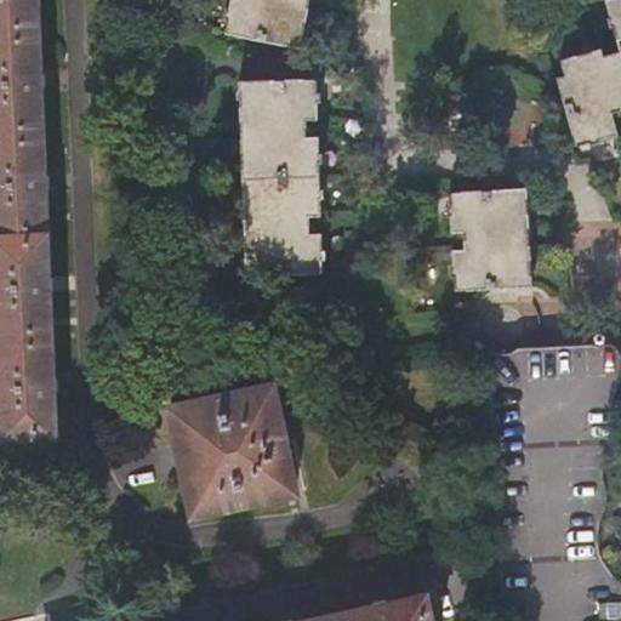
[(36,0),(0,0),(0,387),(3,440),(56,438),(36,0)]
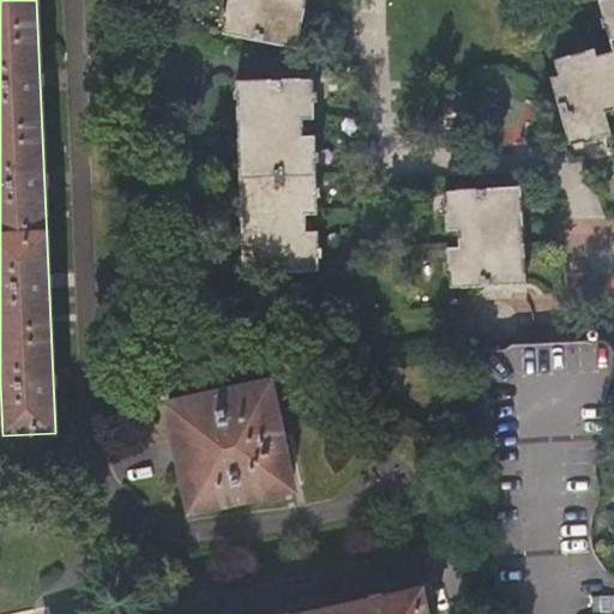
[(229,0),(228,10),(240,12),(236,36),(268,42),(299,48),(306,7),(271,0),(270,0),(229,0)]
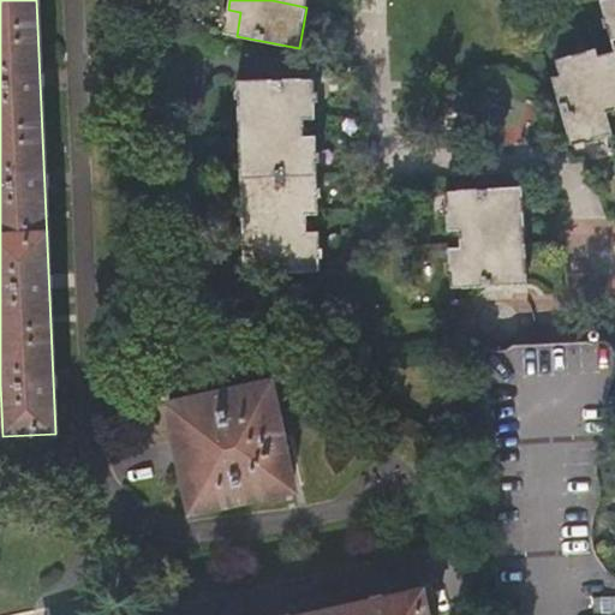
[(614,0),(599,0),(604,17),(614,13),(614,37),(611,39),(614,54),(614,0)]
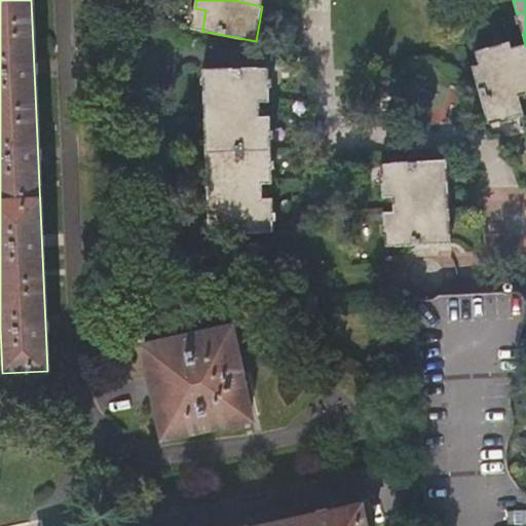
[(191,29),(202,31),(205,10),(195,8),(191,29)]
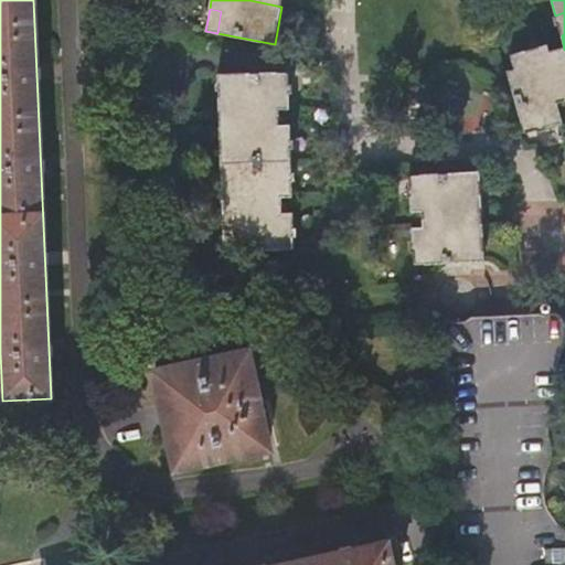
[(564,12),(555,16),(562,35),(564,34),(564,12)]
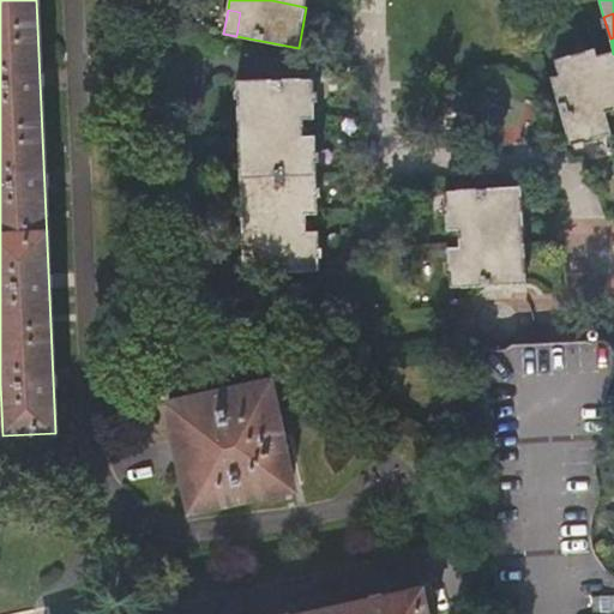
[(613,132),(607,110),(601,91),(607,90),(600,61),(595,47),(554,59),(559,73),(552,76),(567,132),(590,126),(594,138),(613,132)]
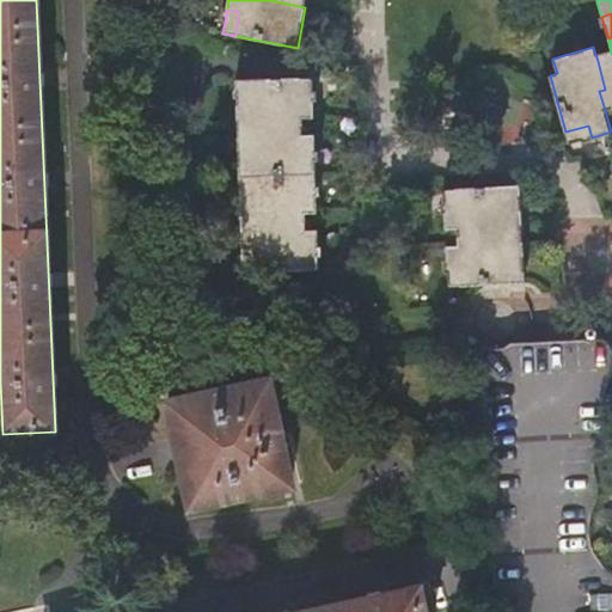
[(605,110),(611,108),(611,57),(598,61),(605,90),(599,91),(605,110)]
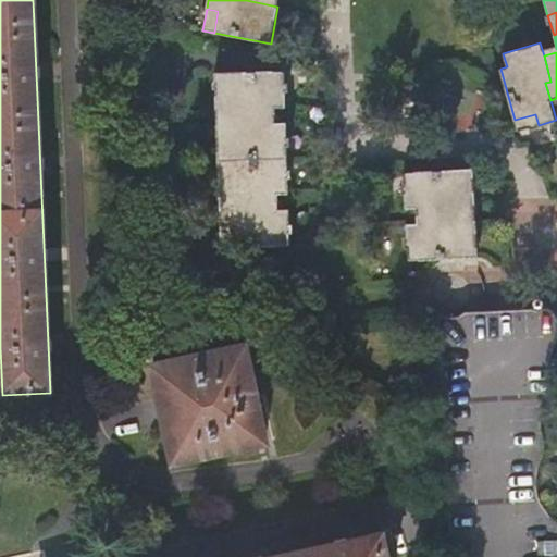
[(275,93),(274,70),(244,71),(214,72),(217,121),(219,196),(248,196),(252,195),(254,211),(248,211),(220,212),(221,249),(249,248),(280,247),(280,225),(291,224),(291,210),(280,210),(279,195),(291,194),(287,122),(276,123),(276,107),(287,107),(286,91),(275,93)]
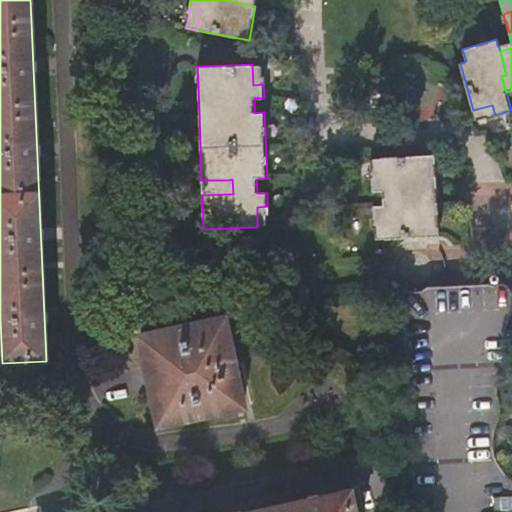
[(263,64),(252,64),(253,85),(263,84),(263,64)]
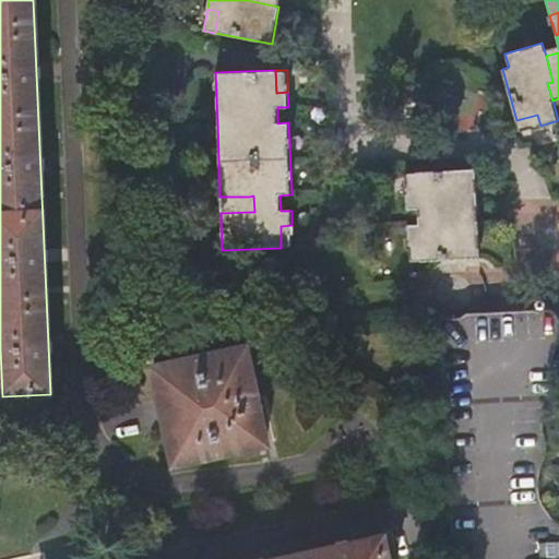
[(537,115),(516,120),(520,131),(540,126),(537,115)]
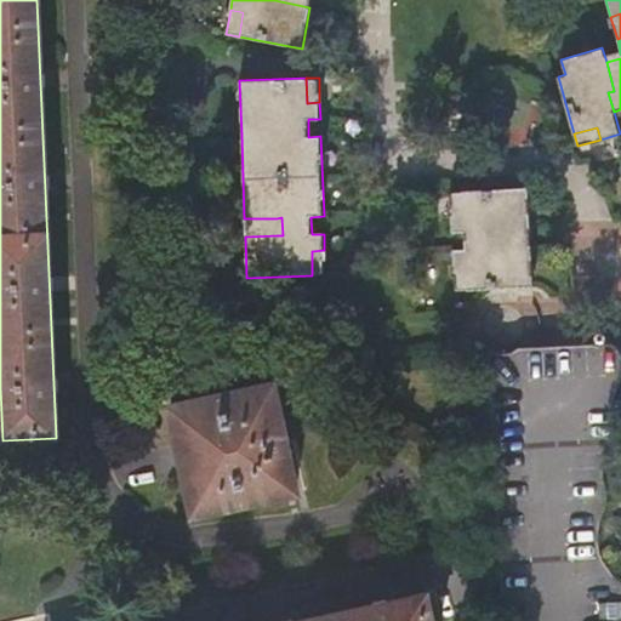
[(528,187),(461,191),(462,216),(450,217),(451,234),(463,233),(465,249),(453,250),(454,267),(465,266),(466,290),(533,286),(531,245),(493,248),(493,232),(530,229),(528,187)]
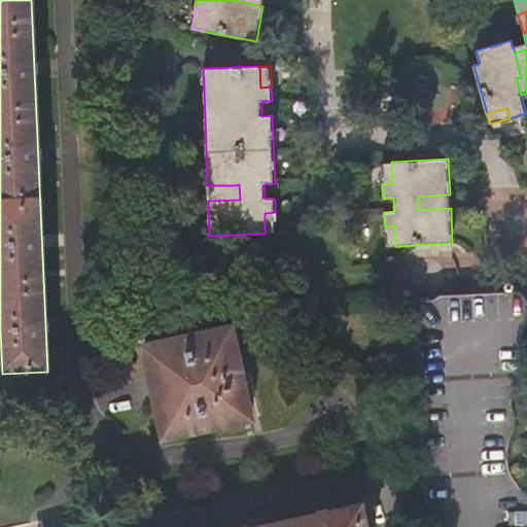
[(392,183),(391,162),(381,163),(382,184),(392,183)]
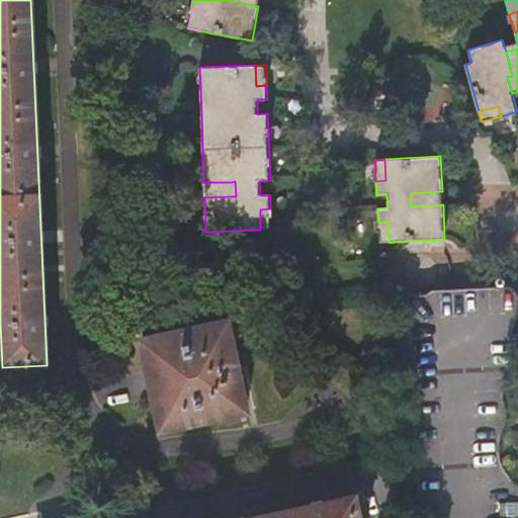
[(260,209),(260,230),(271,229),(270,208),(260,209)]
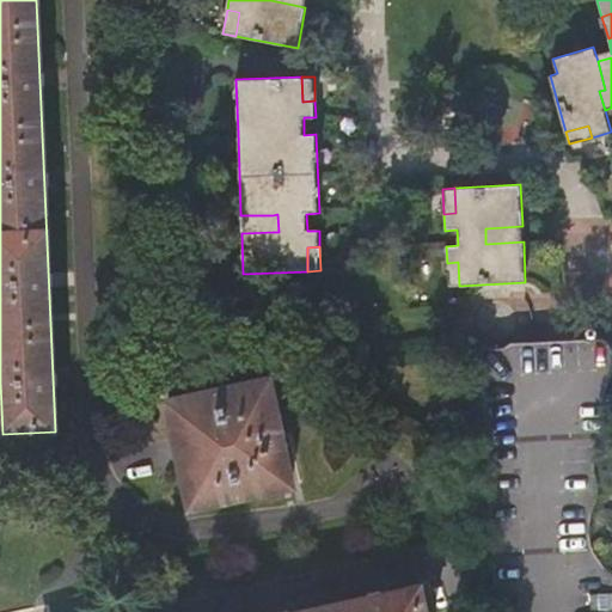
[(448,287),(459,286),(458,262),(447,263),(448,287)]
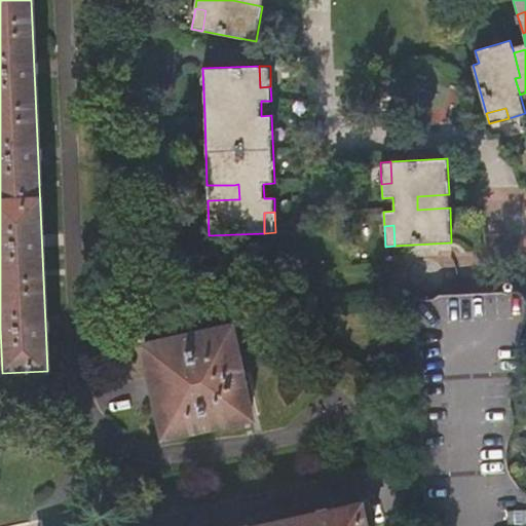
[(506,277),(504,278),(503,279),(503,282),(503,284),(505,286),(508,287),(510,286),(512,284),(512,282),(512,280),(511,278),(509,277),(506,277)]
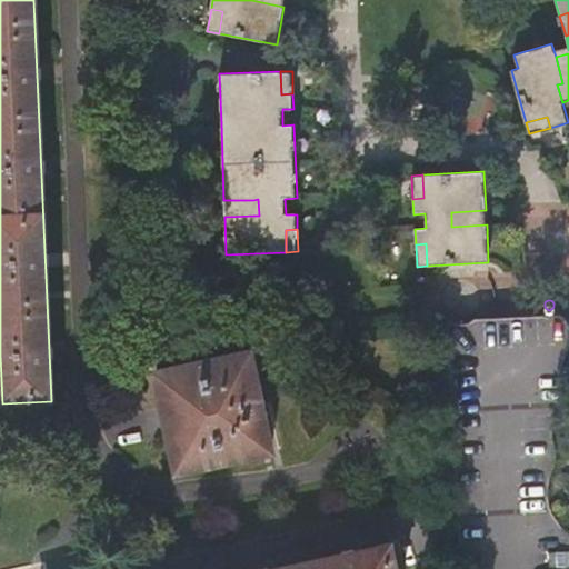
[(251,353),(157,375),(162,399),(168,398),(178,446),(172,447),(178,472),(271,451),(251,353)]
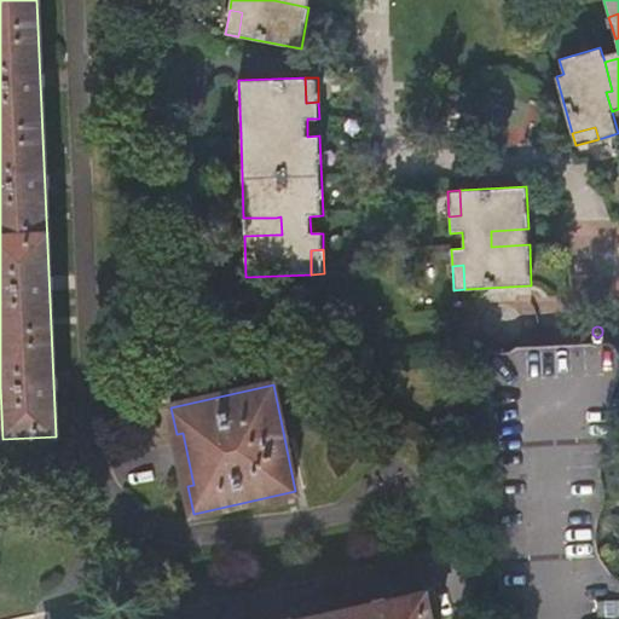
[(431,618),(426,594),(311,618),(431,618)]
